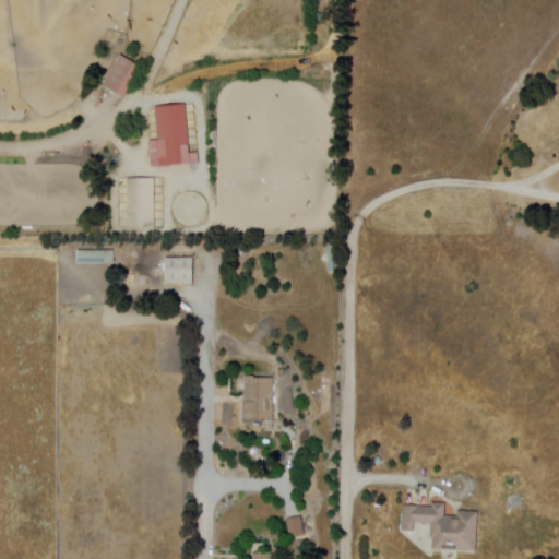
[(120,56),(141,68),(123,98),(103,86),(120,56)]
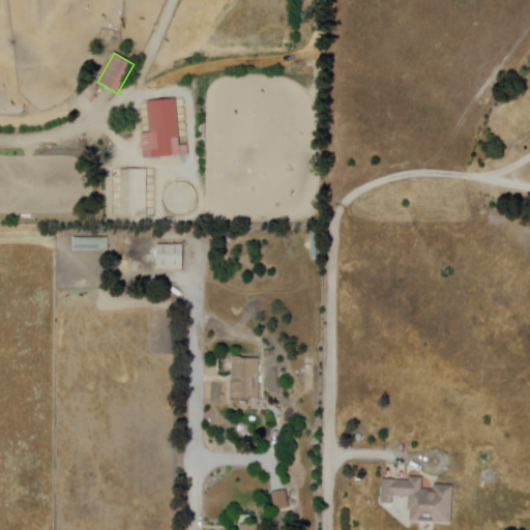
[(147,102),(176,100),(181,156),(152,159),(147,102)]
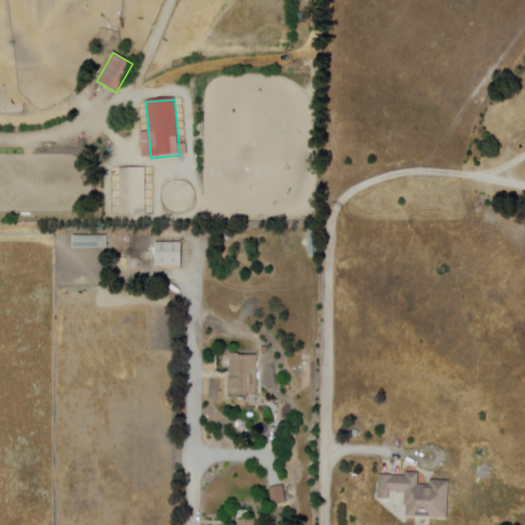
[(120,169),(147,169),(147,215),(120,215),(120,169)]
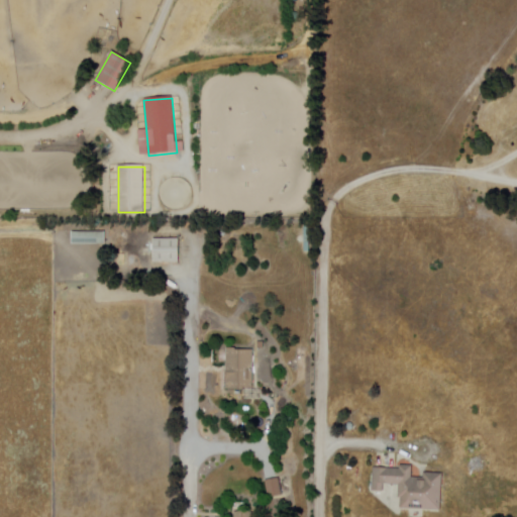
[(72,245),(72,233),(105,233),(105,245),(72,245)]
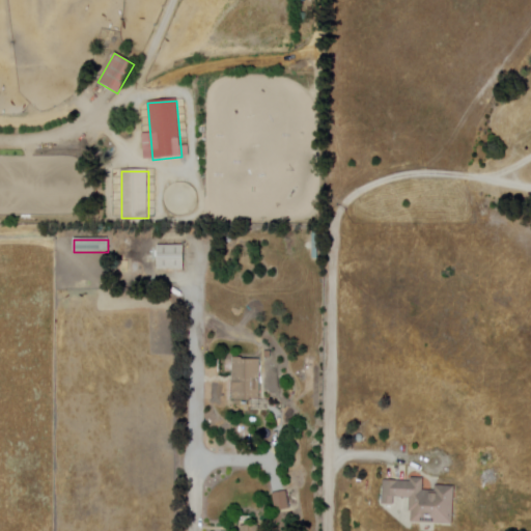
[(157,247),(184,247),(184,271),(157,271),(157,247)]
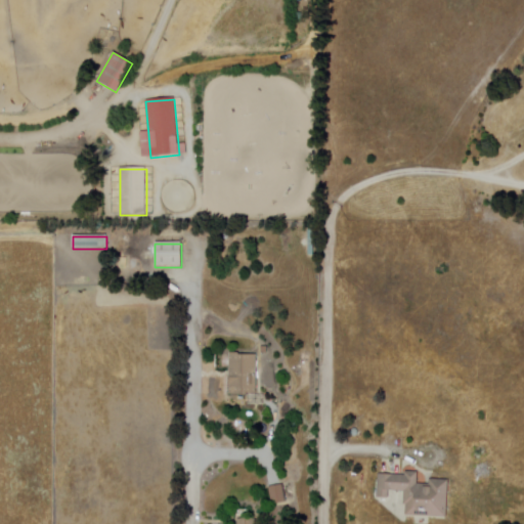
[(221,353),(238,352),(238,354),(257,354),(257,394),(229,394),(229,369),(221,369),(221,353)]
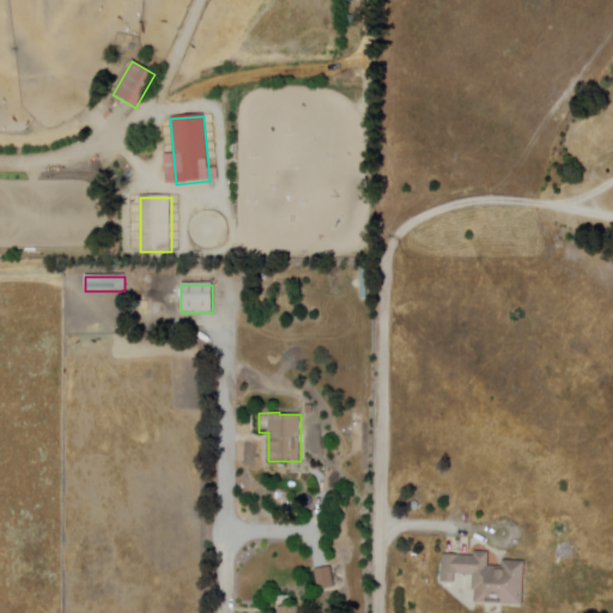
[(443,554),(474,556),(475,552),(490,552),(489,566),(503,568),(503,560),(526,562),(523,605),(475,604),(475,592),(473,590),(473,576),(455,575),(455,582),(442,582),(443,554)]
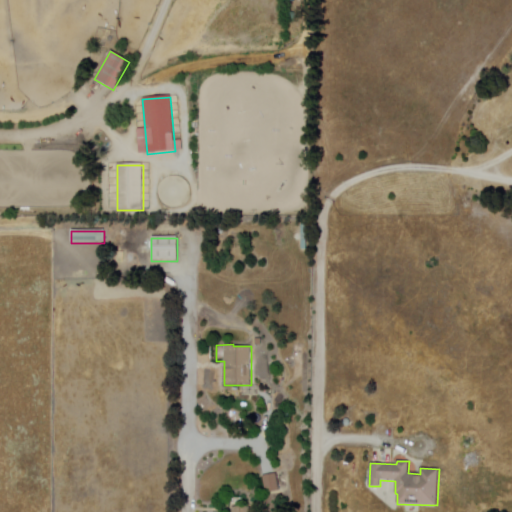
[(262,476),(277,473),(280,491),(266,493),(262,476)]
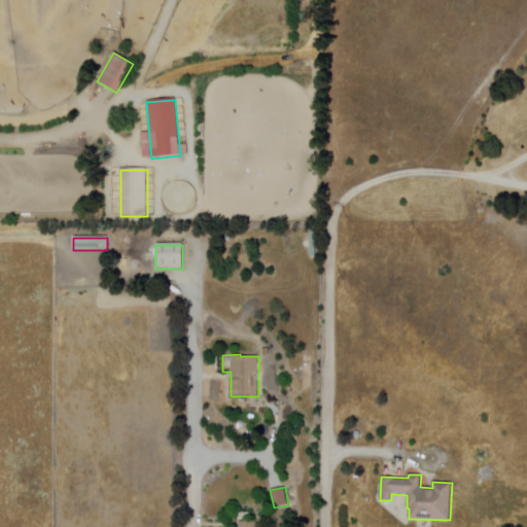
All buildings are outlined.
